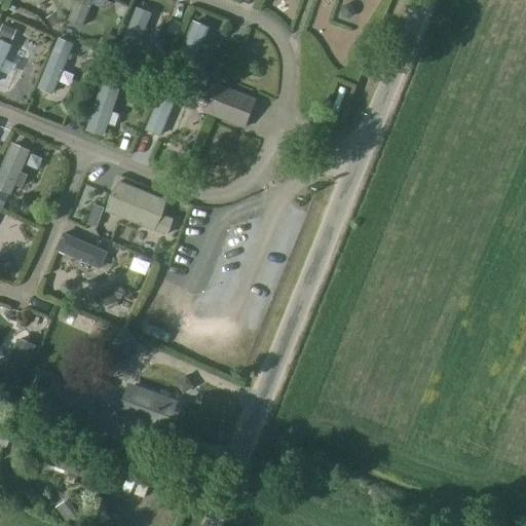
[(19,0),(16,5),(32,11),(36,0),(19,0)]
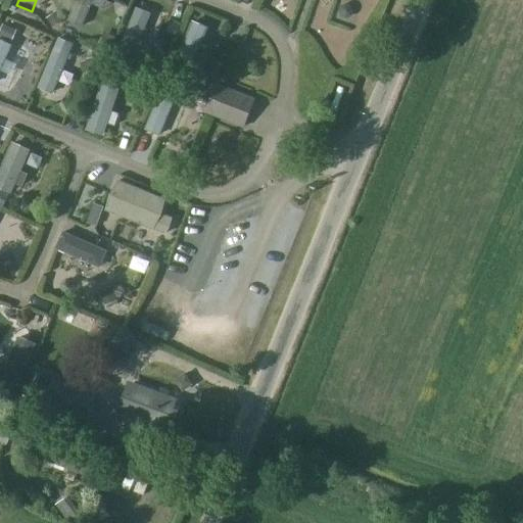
[(192,16),(177,55),(190,61),(206,21),(192,16)]
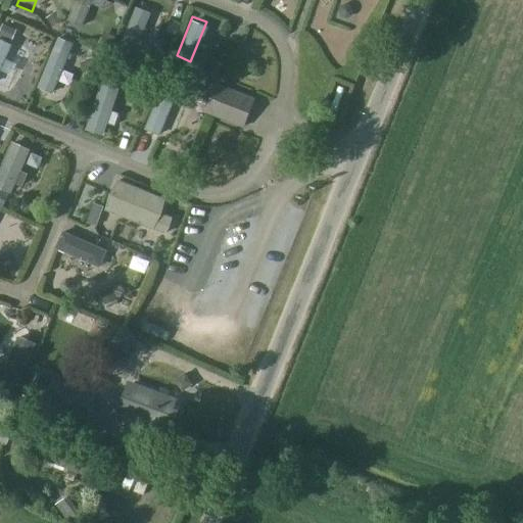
[(138,68),(155,31),(143,26),(126,63),(138,68)]
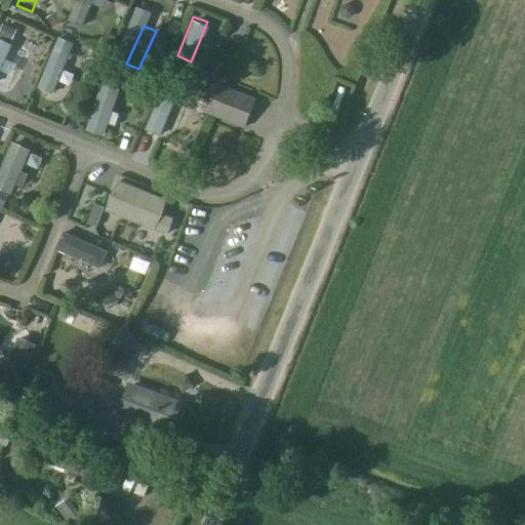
[(67,102),(72,88),(62,85),(71,58),(64,56),(49,95),(67,102)]
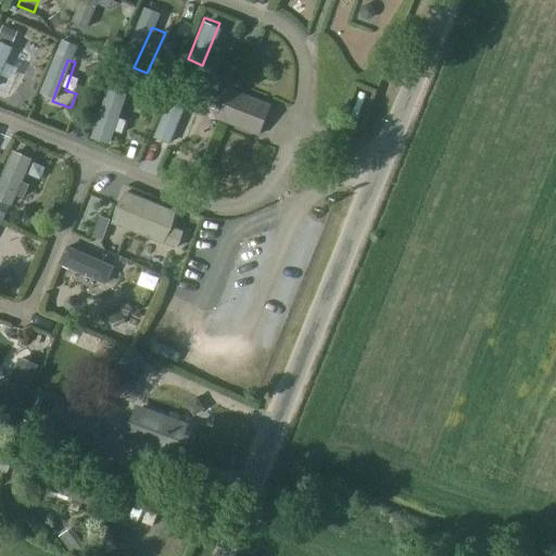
[(117,119),(125,95),(108,89),(91,138),(109,144),(113,130),(121,134),(125,122),(117,119)]
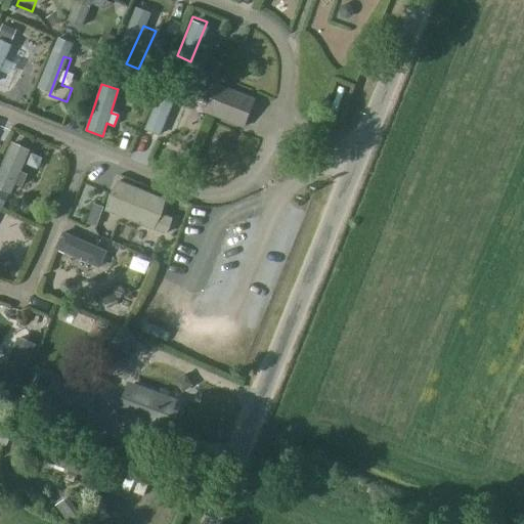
[(244,129),(256,98),(217,84),(206,114),(244,129)]
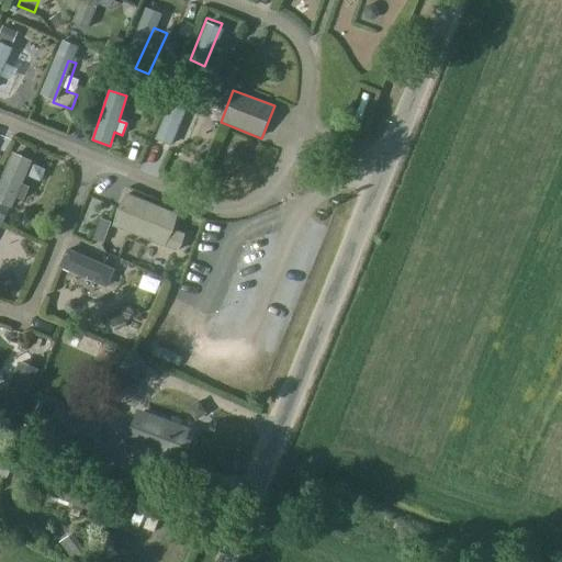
[(173,98),(156,139),(170,146),(189,104),(173,98)]
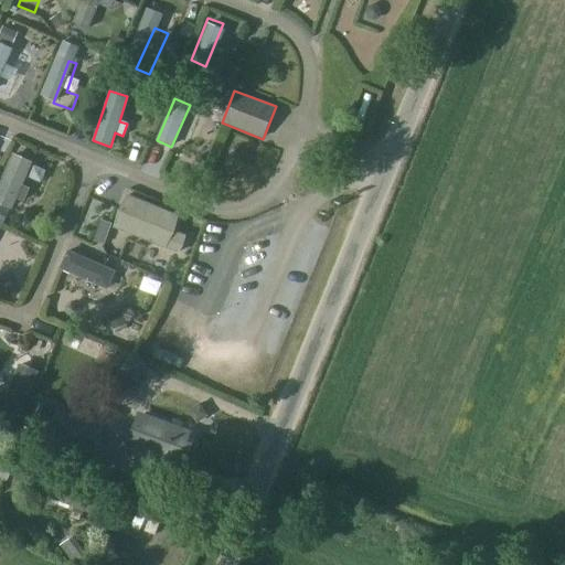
[(0,203),(16,209),(32,158),(13,152),(0,193),(0,203)]
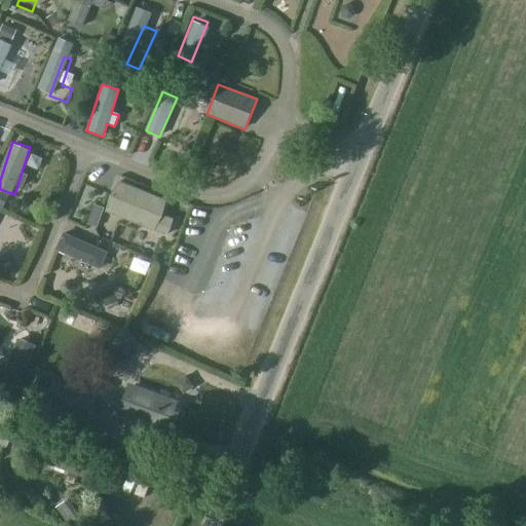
[(158,217),(165,200),(118,181),(106,212),(165,235),(171,222),(158,217)]
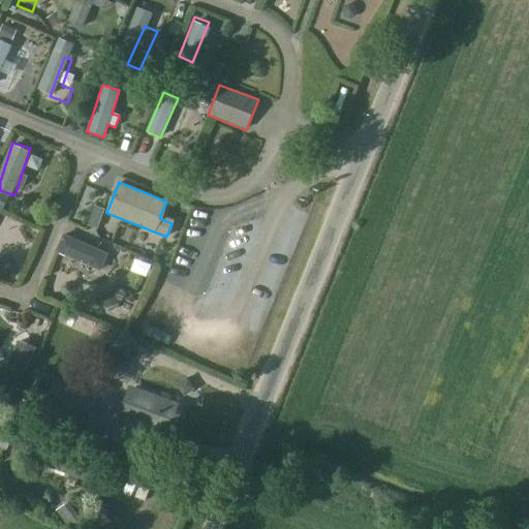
[(63,235),(56,251),(100,271),(107,254),(63,235)]
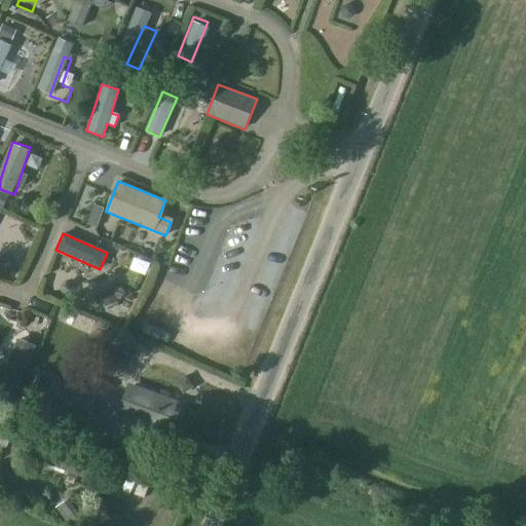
[(92,339),(98,327),(82,321),(75,333),(92,339)]
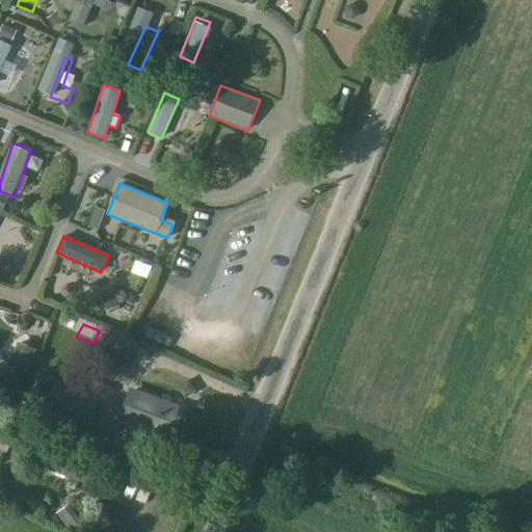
[(111,351),(117,336),(103,329),(96,346),(111,351)]
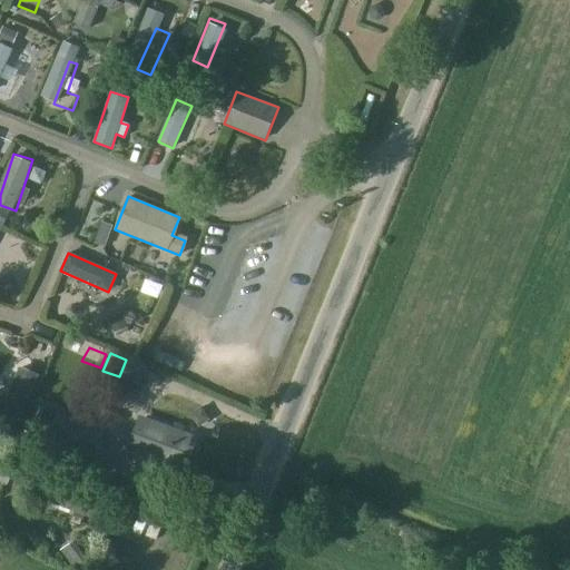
[(0,418),(18,425),(38,375),(19,367),(6,397),(0,395),(0,418)]
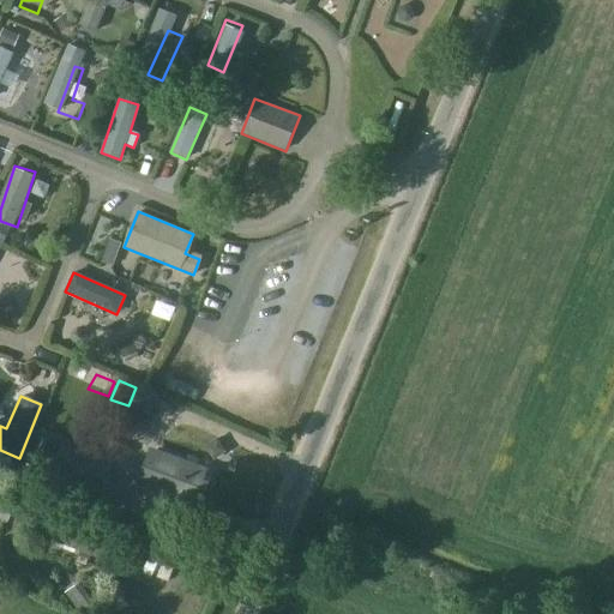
[(103,495),(114,468),(91,459),(94,455),(65,444),(52,476),(103,495)]
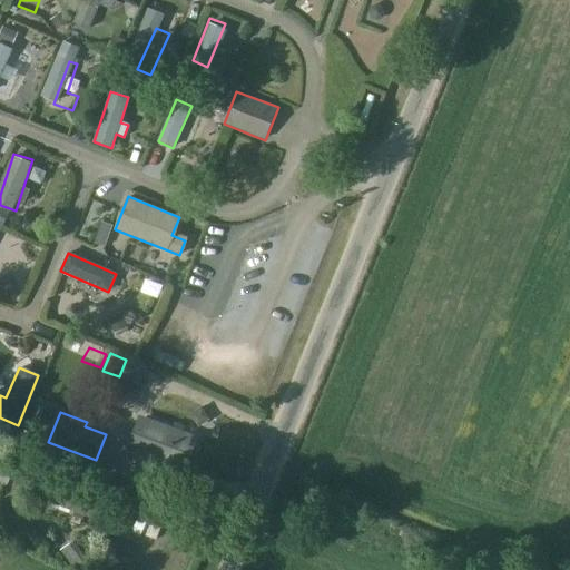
[(140,416),(127,451),(184,472),(197,438),(140,416)]
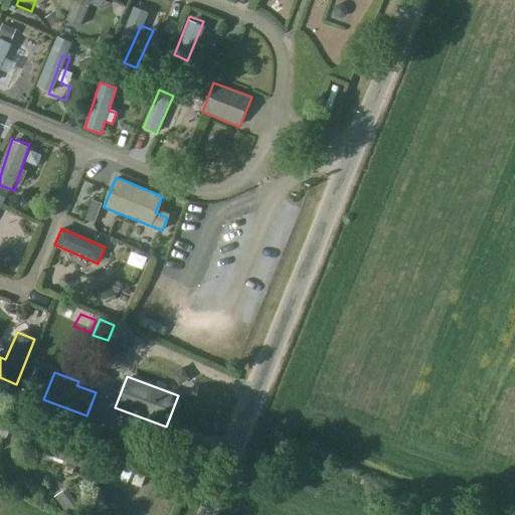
[(0,436),(5,438),(10,424),(0,420),(0,436)]
